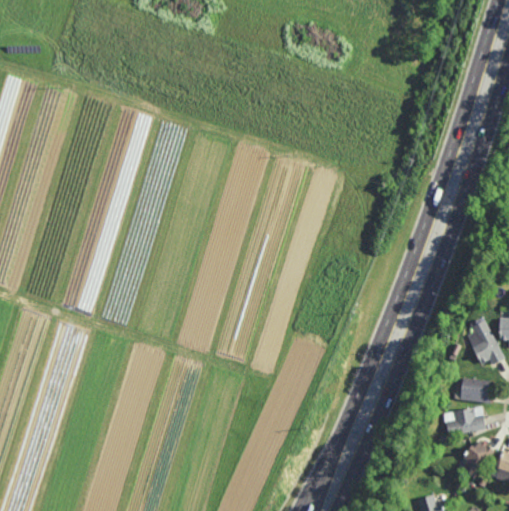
[(508,309),(507,310),(507,318),(497,319),(498,340),(507,340),(507,348),(508,347),(508,309)]
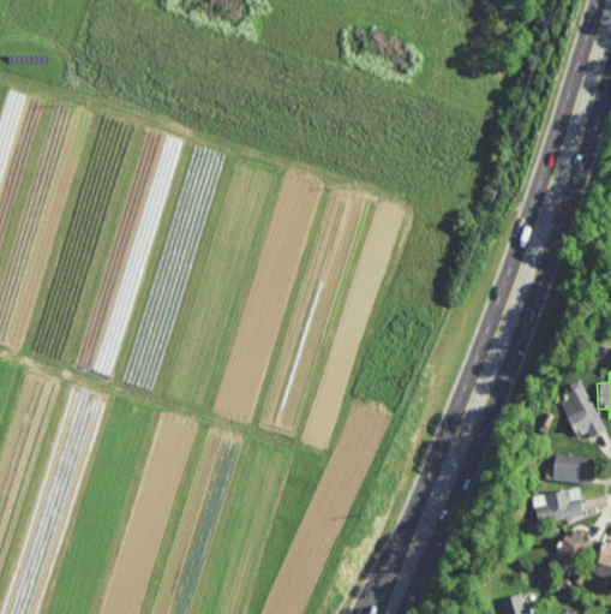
[(589,439),(587,431),(577,436),(559,404),(570,398),(567,392),(568,392),(565,387),(575,382),(577,386),(582,383),(606,430),(589,439)]
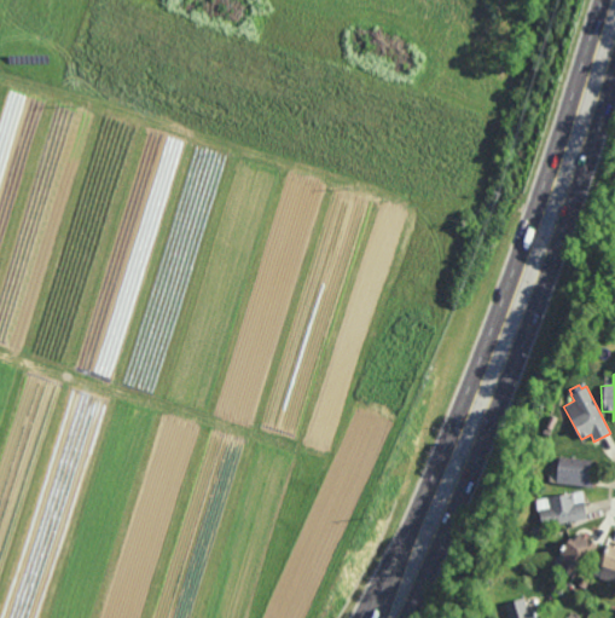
[(593,489),(556,484),(556,483),(547,481),(549,474),(557,475),(560,456),(592,461),(591,472),(595,472),(593,489)]
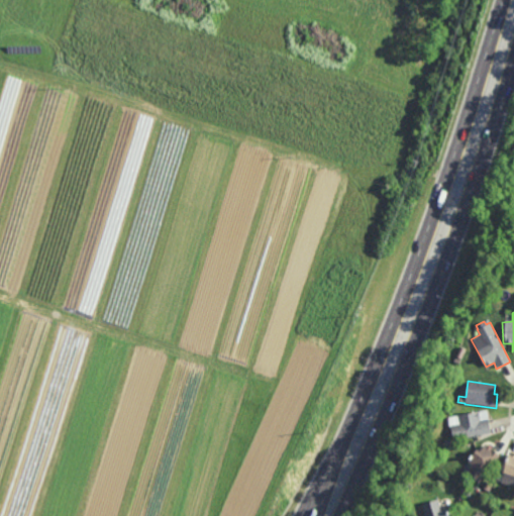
[(481,420),(488,419),(491,433),(452,440),(450,426),(448,427),(446,417),(479,411),(481,420)]
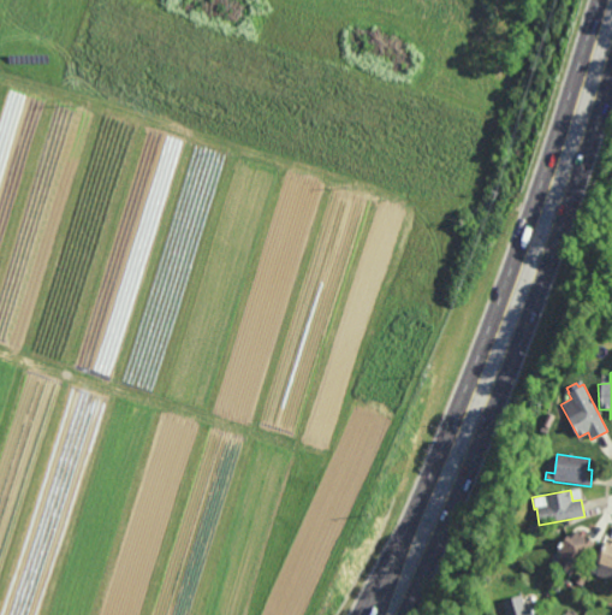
[(529,536),(527,525),(538,524),(540,533),(529,536)]
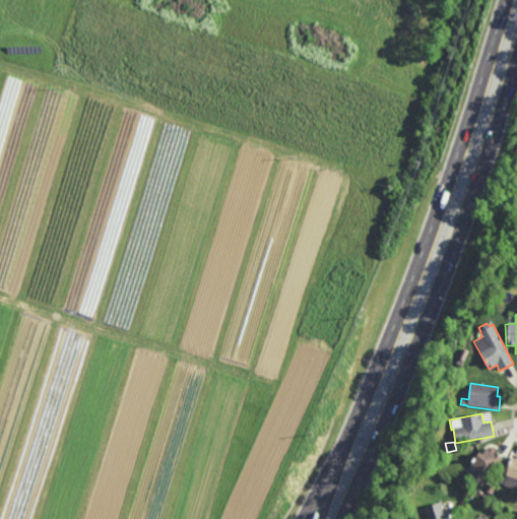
[(489,449),(489,448),(502,458),(481,485),(467,475),(473,467),(469,465),(479,452),(481,454),(487,447),(489,449)]
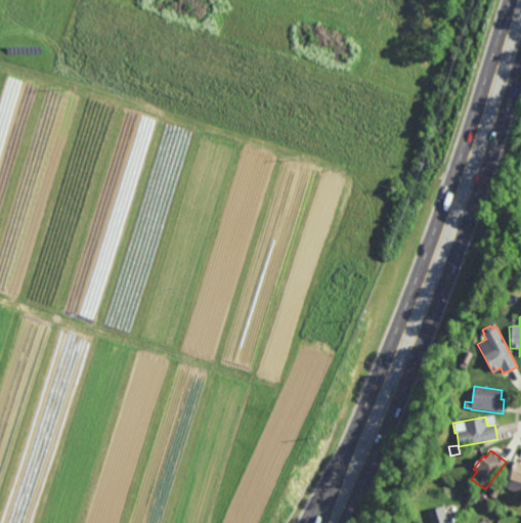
[(520,485),(509,481),(514,461),(520,463),(520,460),(520,485)]
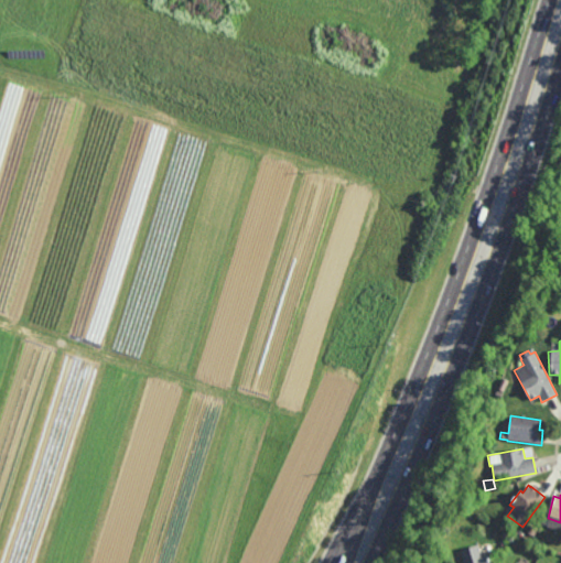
[(531,537),(526,534),(529,526),(536,528),(531,537)]
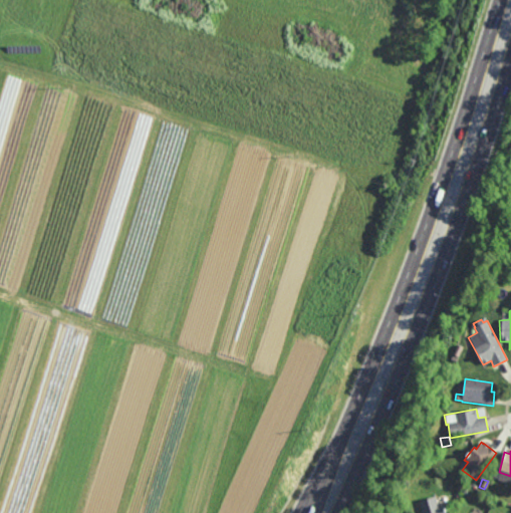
[(465,495),(458,493),(460,487),(467,489),(465,495)]
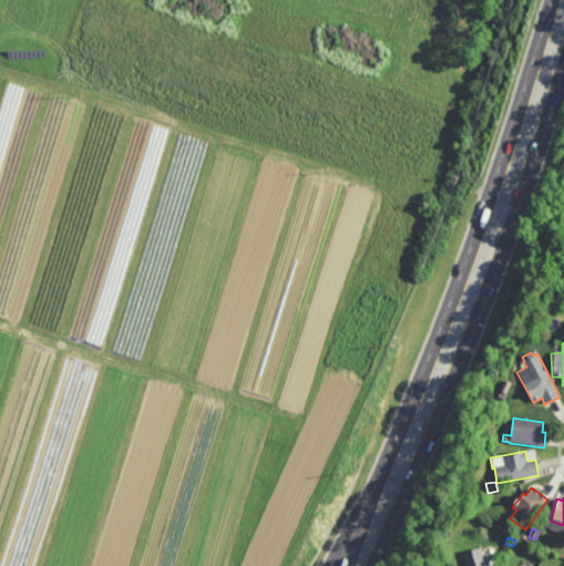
[(483,558),(486,557),(490,565),(465,565),(461,554),(479,548),(483,558)]
